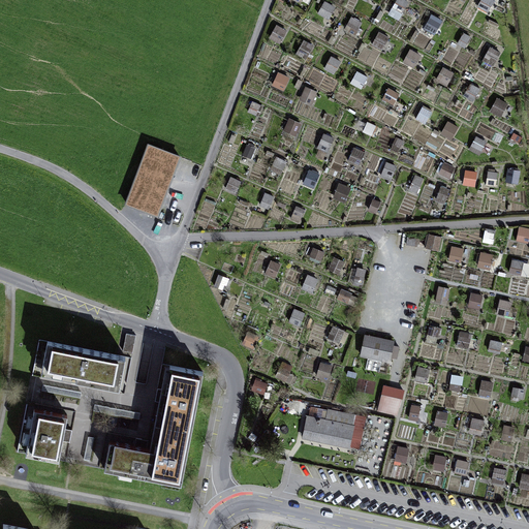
[(317,13),(329,20),(336,6),(324,0),(317,13)]
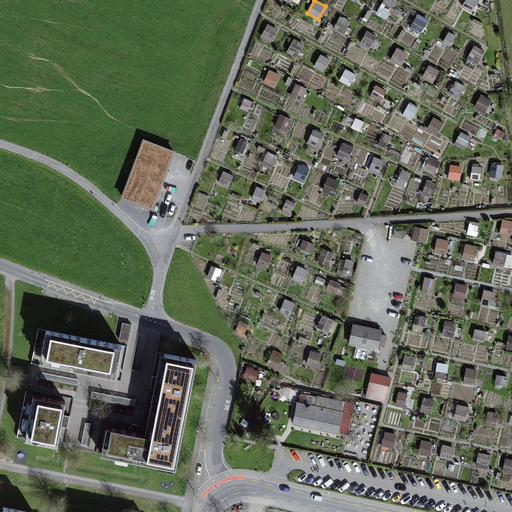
[(381,0),(377,15),(389,19),(394,0),(381,0)]
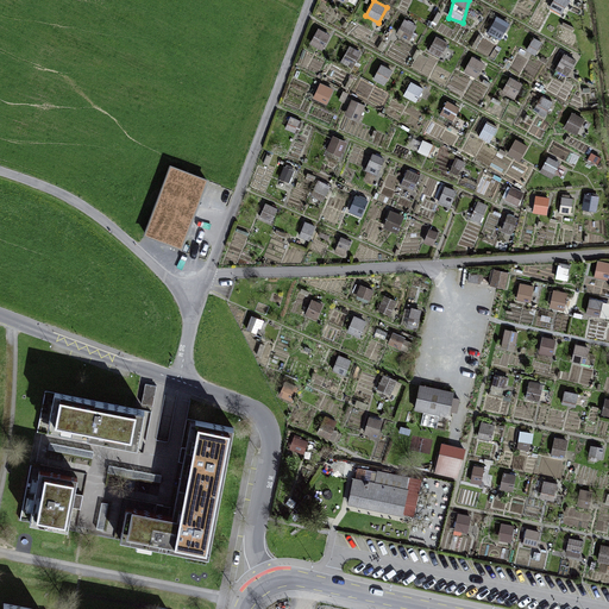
[(553,0),(550,7),(562,14),(570,0),(553,0)]
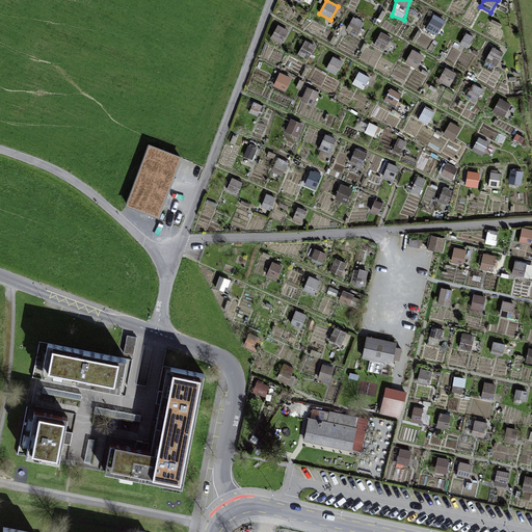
[(425,27),(437,34),(446,20),(434,14),(425,27)]
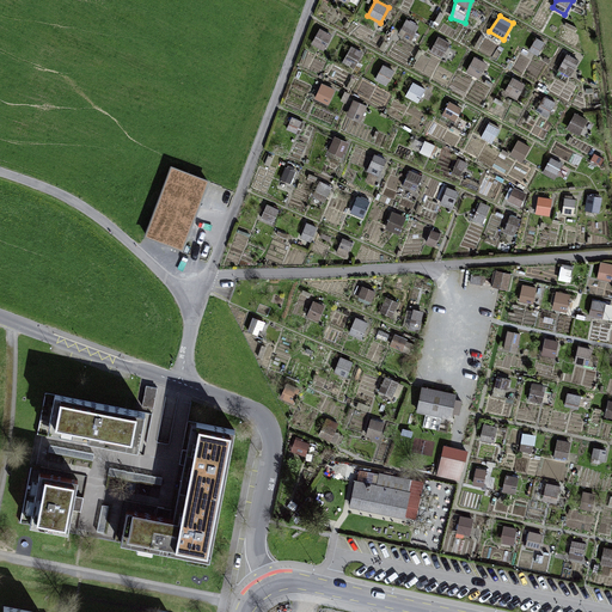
[(399,35),(414,40),(418,23),(405,18),(399,35)]
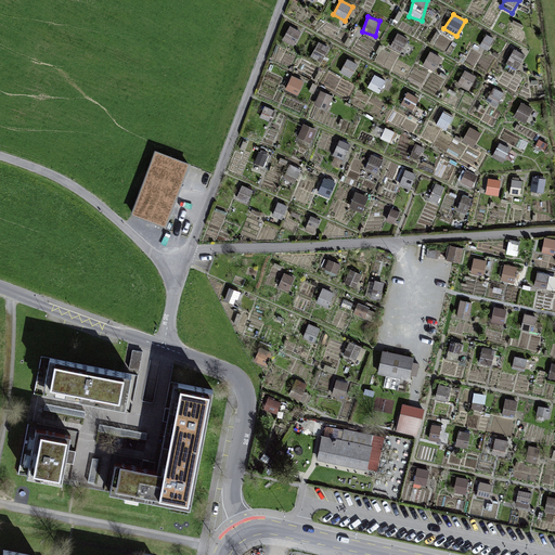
[(289,25),(283,39),(294,46),(301,31),(289,25)]
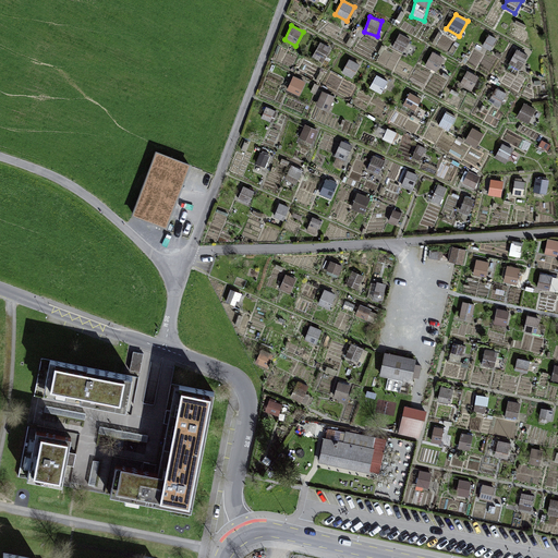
[(404,52),(412,38),(400,32),(392,46),(404,52)]
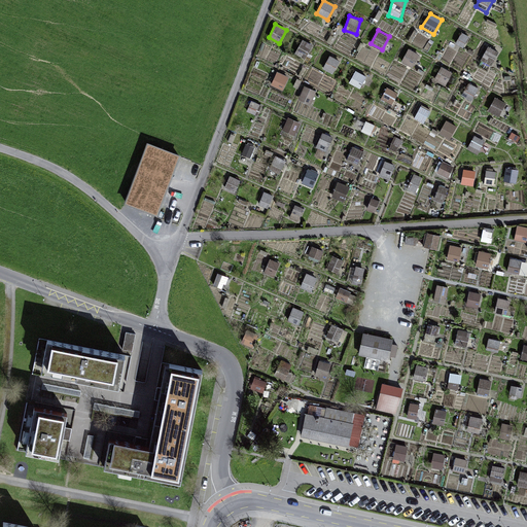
[(307,57),(312,43),(302,40),(296,54),(307,57)]
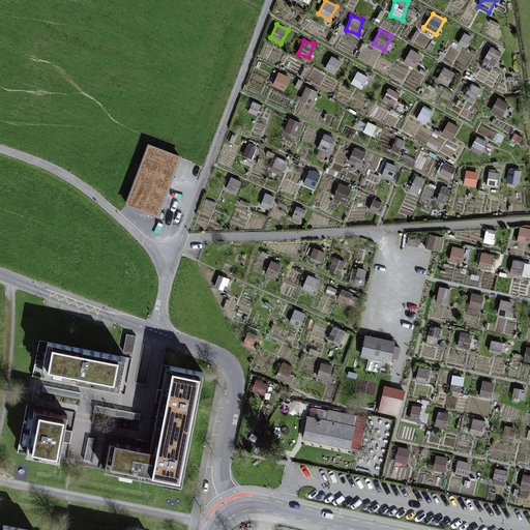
[(411,48),(404,61),(416,68),(424,55),(411,48)]
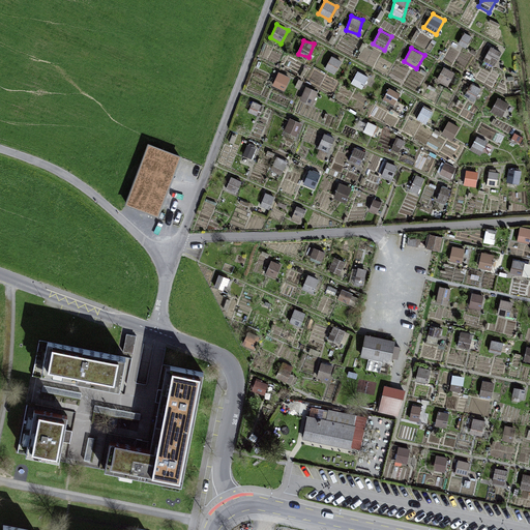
[(489,48),(482,66),(493,69),(499,51),(489,48)]
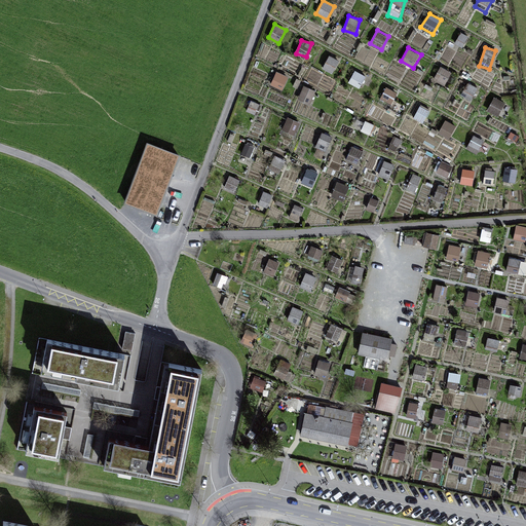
[(323,69),(334,74),(340,60),(329,54),(323,69)]
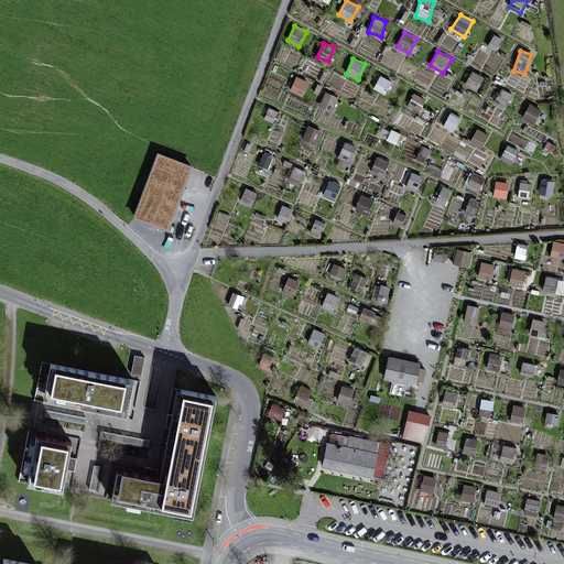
[(473,69),(465,86),(477,91),(485,75),(473,69)]
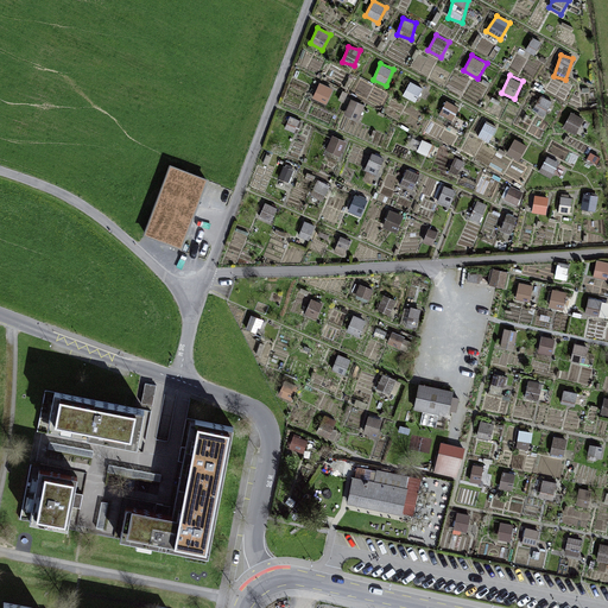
[(320,81),(312,99),(327,105),(335,88),(320,81)]
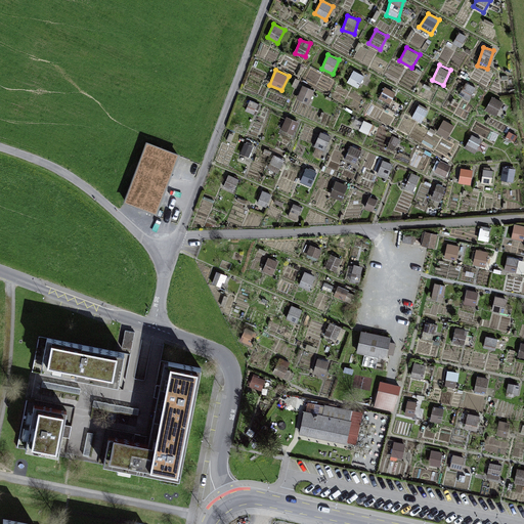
[(353,70),(347,82),(359,88),(365,76),(353,70)]
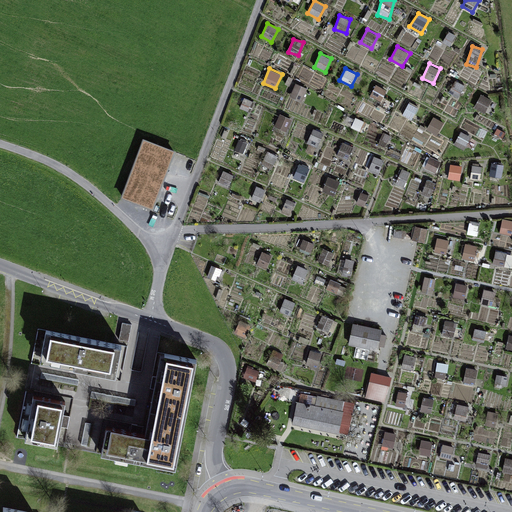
[(295,83),(290,96),(303,101),(308,88),(295,83)]
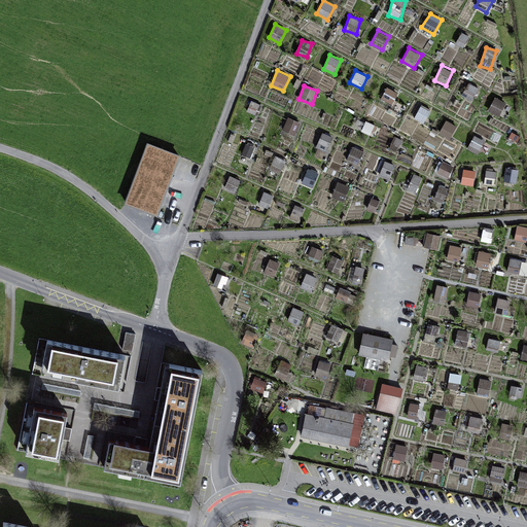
[(387,86),(381,98),(393,104),(399,93),(387,86)]
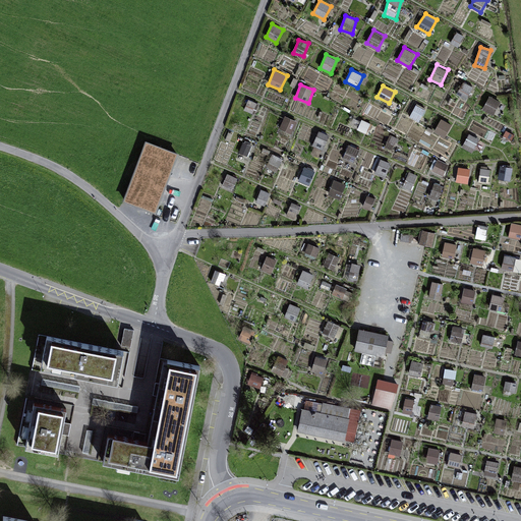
[(409,116),(420,121),(426,109),(416,104),(409,116)]
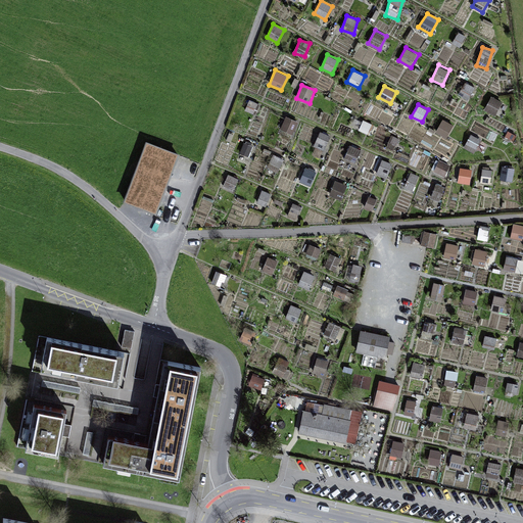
[(287,115),(280,130),(293,135),(299,121),(287,115)]
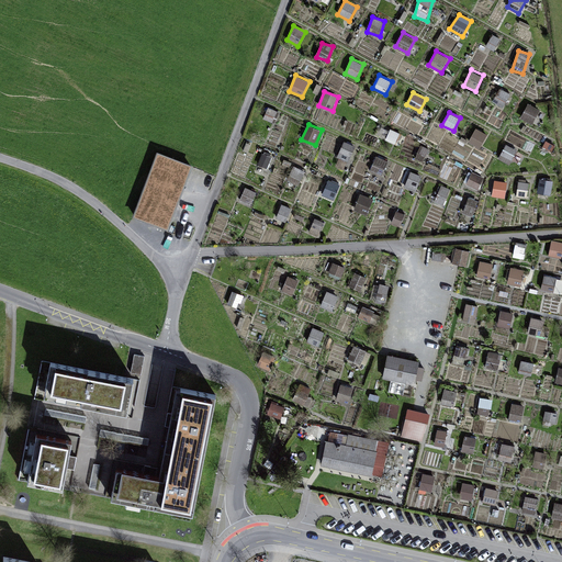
[(480,148),(487,134),(475,127),(468,142),(480,148)]
